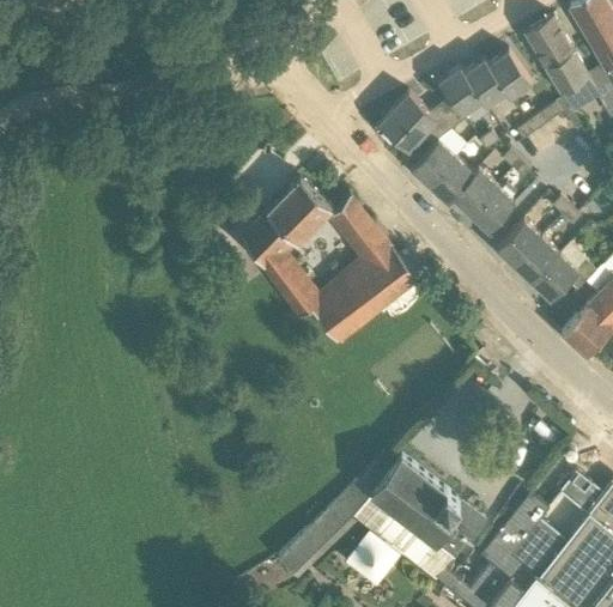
[(606,72),(612,83),(612,24),(599,0),(584,0),(570,8),(606,72)]
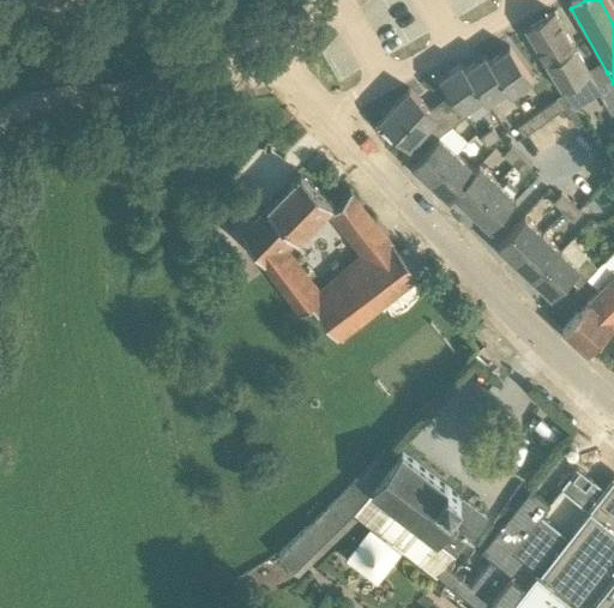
[(587,73),(553,18),(525,34),(561,95),(575,112),(584,107),(595,124),(605,120),(613,114),(613,88),(600,65),(587,73)]
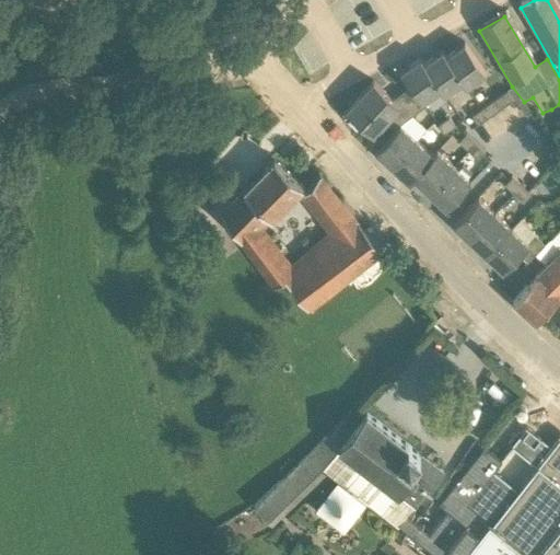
[(466,93),(486,79),(465,48),(446,61),(455,73),(453,76),(462,88),(466,93)]
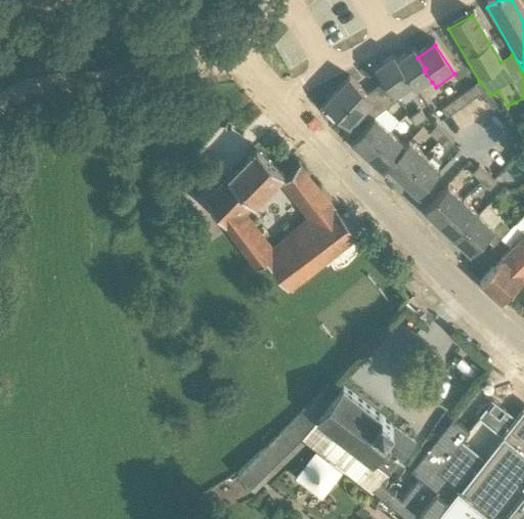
[(416,94),(432,82),(424,71),(426,69),(418,57),(415,53),(397,65),(405,76),(402,77),(411,89),(416,94)]
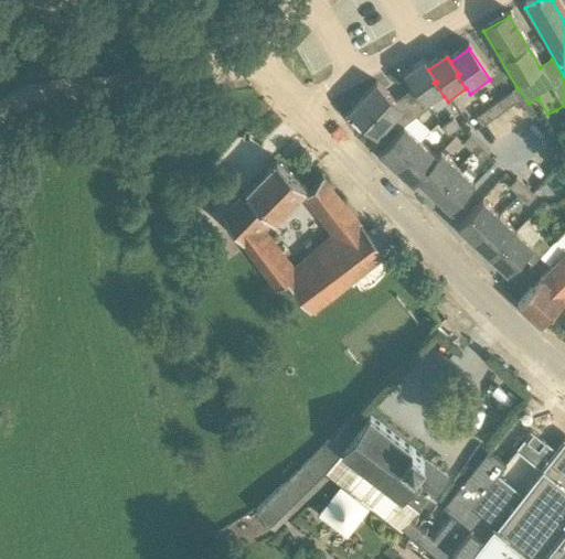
[(427,108),(444,96),(434,83),(437,82),(428,70),(424,64),(404,78),(414,93),(425,109),(427,108)]
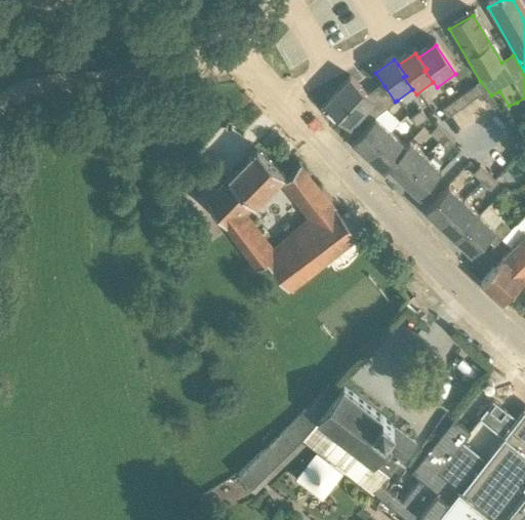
[(361,119),(369,126),(375,120),(375,121),(377,119),(399,104),(397,101),(395,102),(385,86),(367,97),(350,81),(324,108),(349,131),(361,119)]
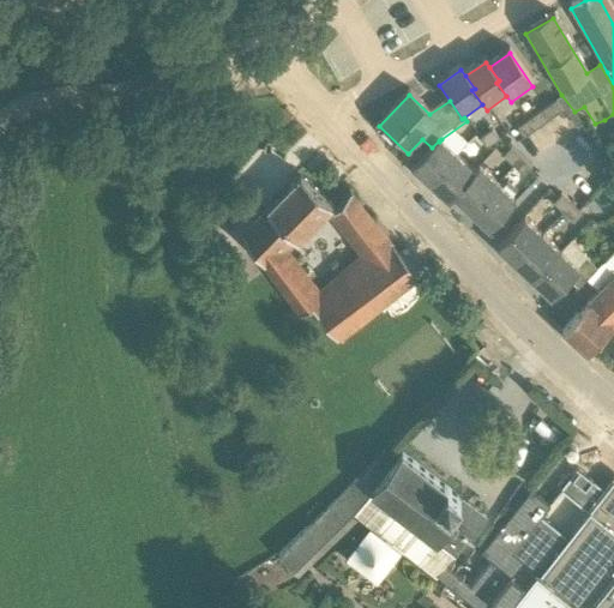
[(542,114),(549,124),(563,115),(555,106),(542,114)]
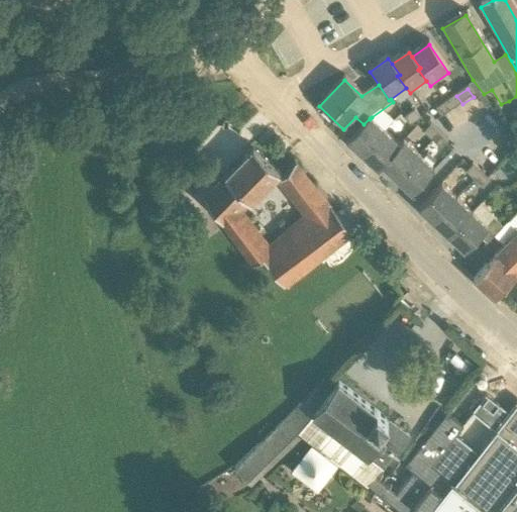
[(462,104),(456,96),(445,104),(451,112),(462,104)]
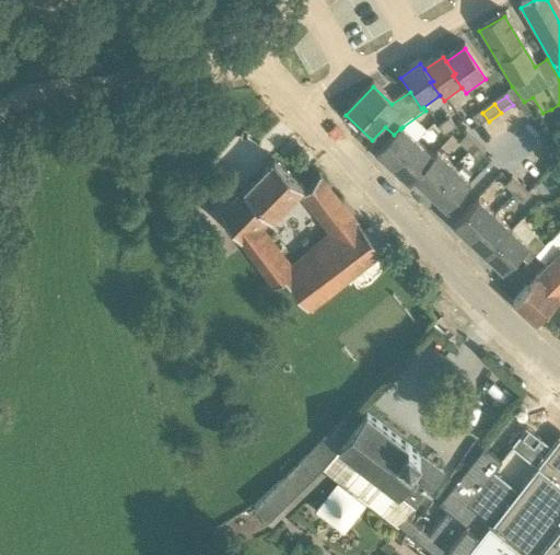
[(489,122),(482,113),(471,120),(477,130),(489,122)]
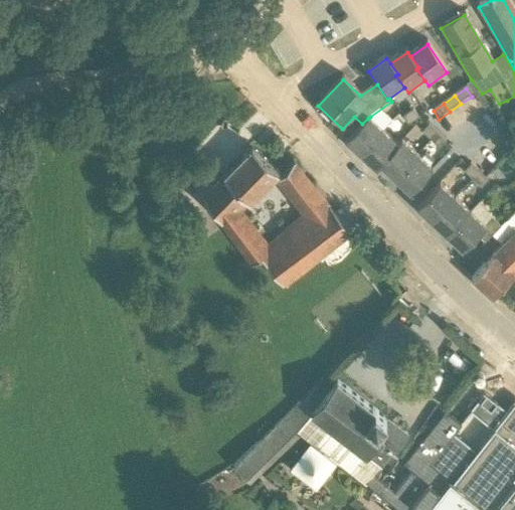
[(407,128),(409,127),(417,121),(412,113),(402,120),(407,128)]
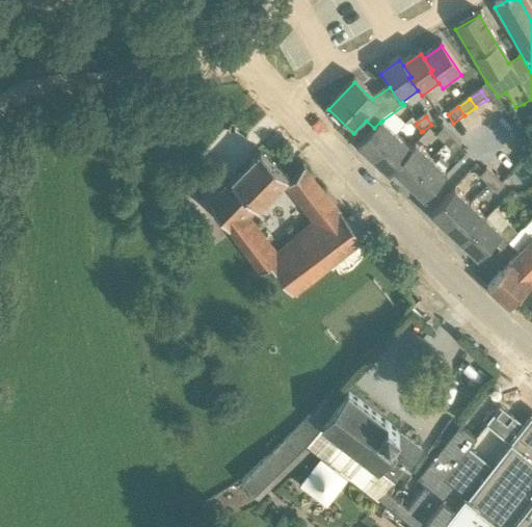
[(396,137),(380,123),(380,122),(374,128),(355,147),(372,162),(396,137)]
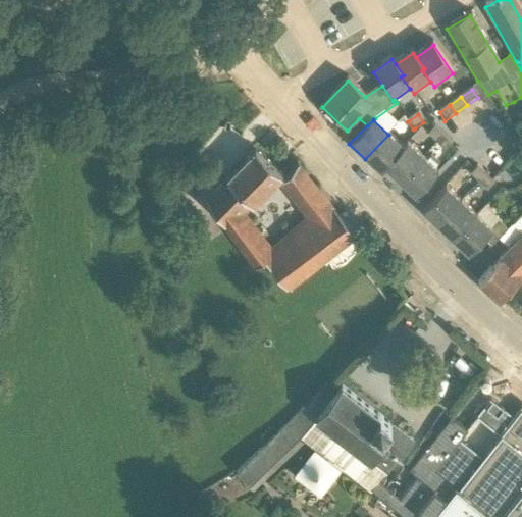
[(435,145),(442,138),(433,130),(426,137),(435,145)]
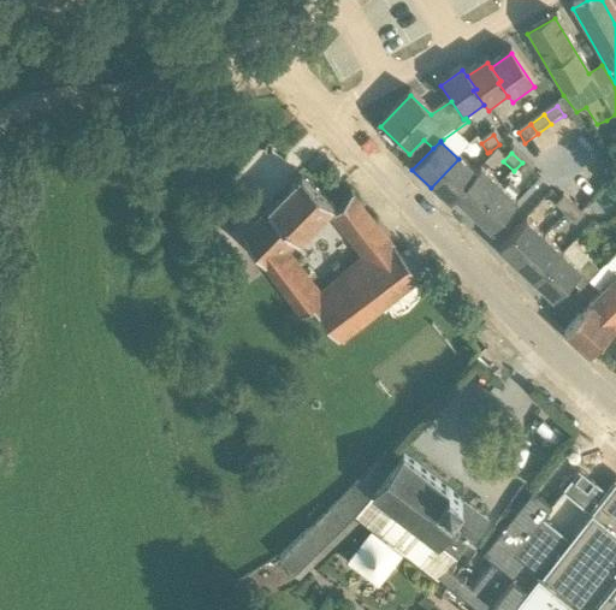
[(475,175),(458,159),(431,188),(450,206),(455,201),(466,190),(463,188),(475,175)]
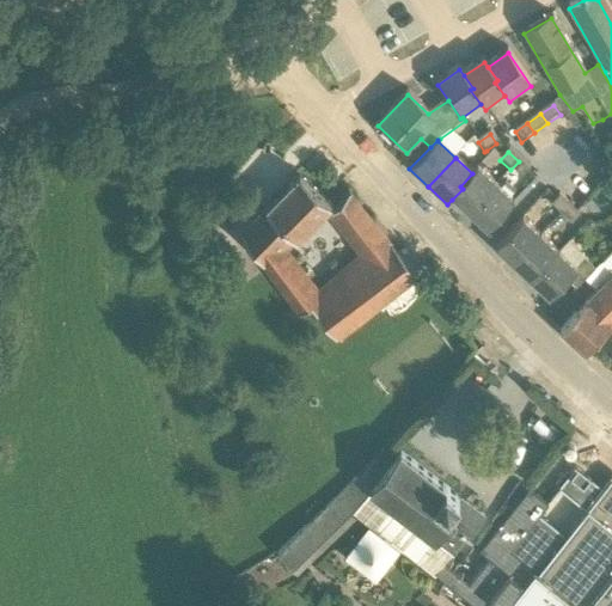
[(519,161),(510,170),(521,181),(530,171),(519,161)]
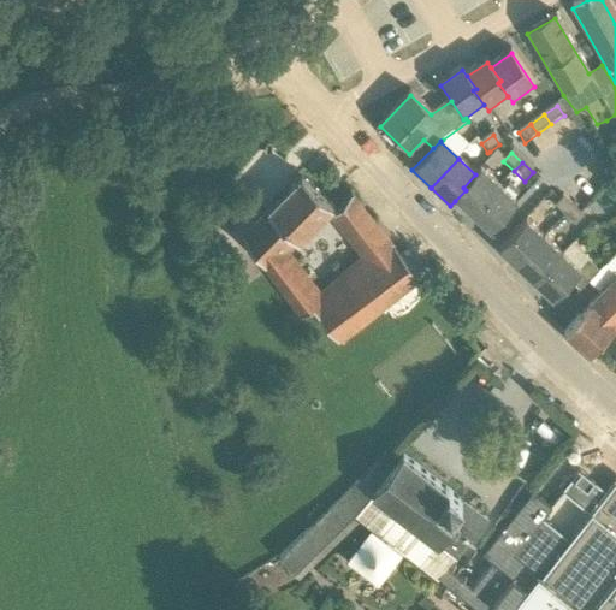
[(501,188),(483,171),(480,170),(475,175),(463,188),(466,190),(455,201),(472,218),(501,188)]
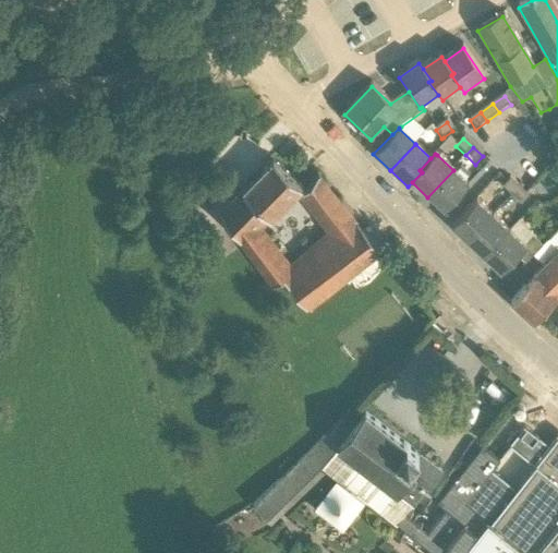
[(242,193),(218,219),(273,291),(284,281),(307,312),(381,254),(354,223),(318,178),(298,199),(326,233),(288,268),(258,231),(300,189),(273,161),(242,193)]
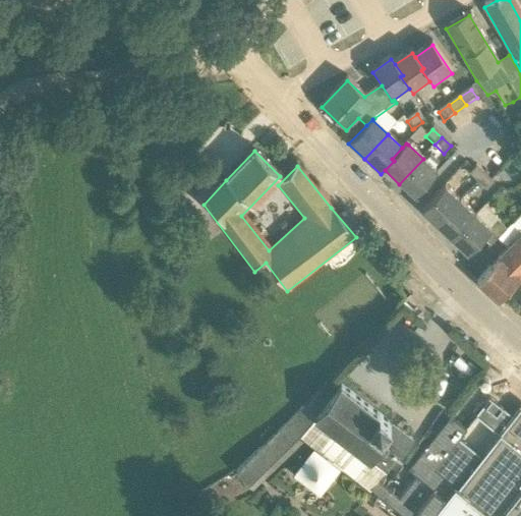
[(439,174),(423,159),(399,184),(414,198),(439,174)]
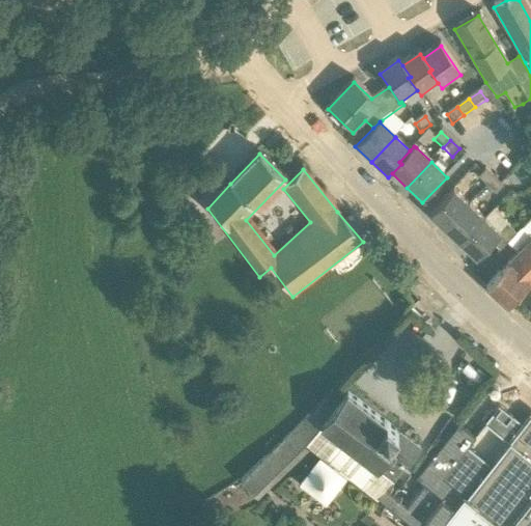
[(486,189),(494,182),(484,172),(477,180),(486,189)]
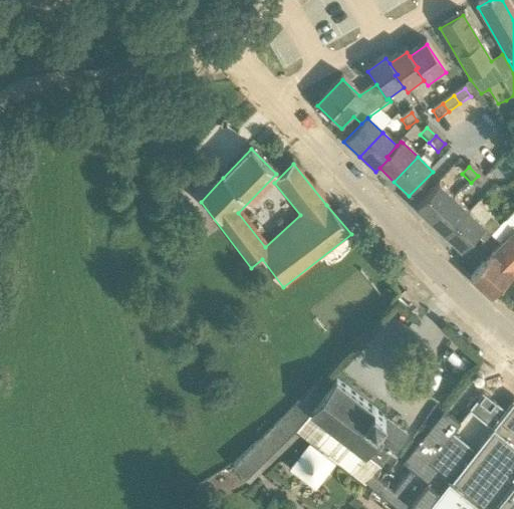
[(478,176),(471,183),(480,191),(487,184),(478,176)]
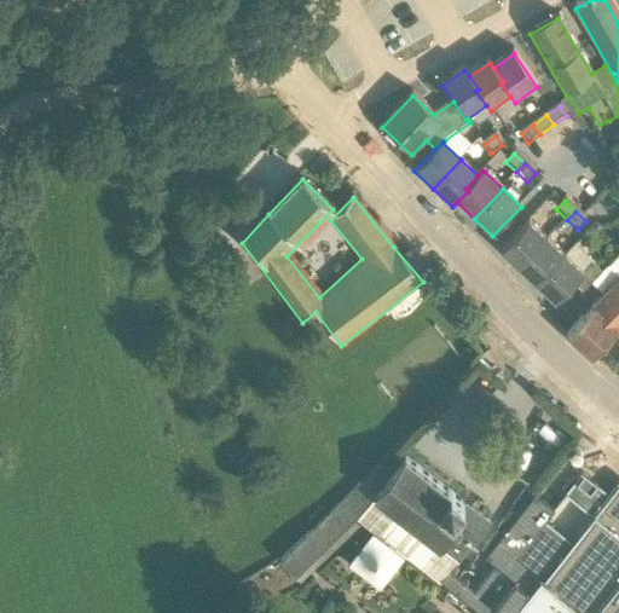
[(528,223),(499,253),(519,271),(547,241),(528,223)]
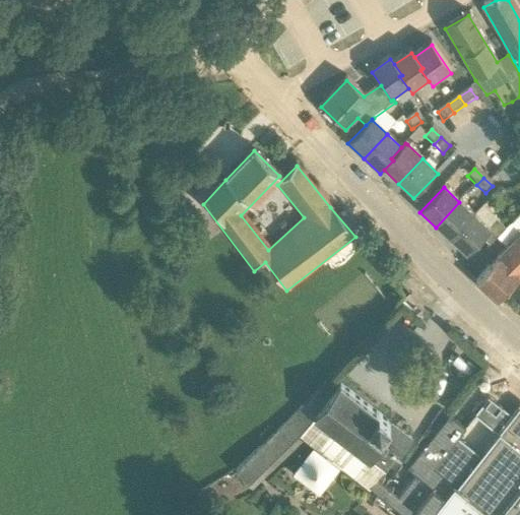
[(475,216),(459,202),(436,228),(451,242),(475,216)]
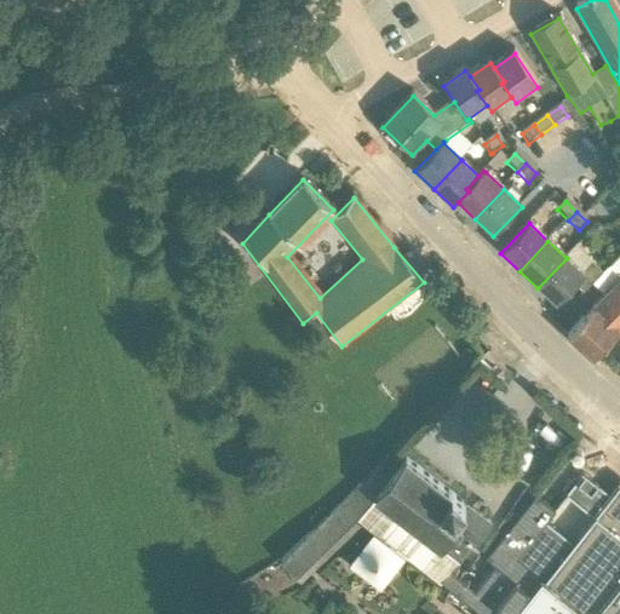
[(577,248),(567,258),(538,288),(557,307),(583,279),(592,287),(603,276),(592,268),(595,265),(577,248)]
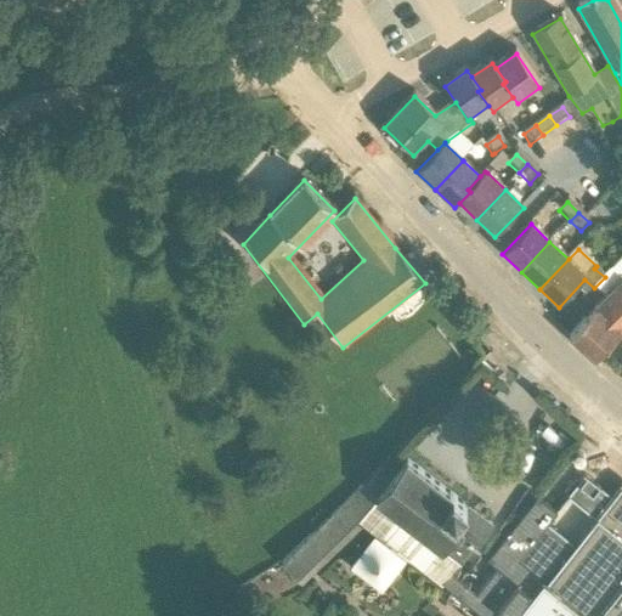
[(594,363),(621,334),(621,286),(569,339),(594,363)]
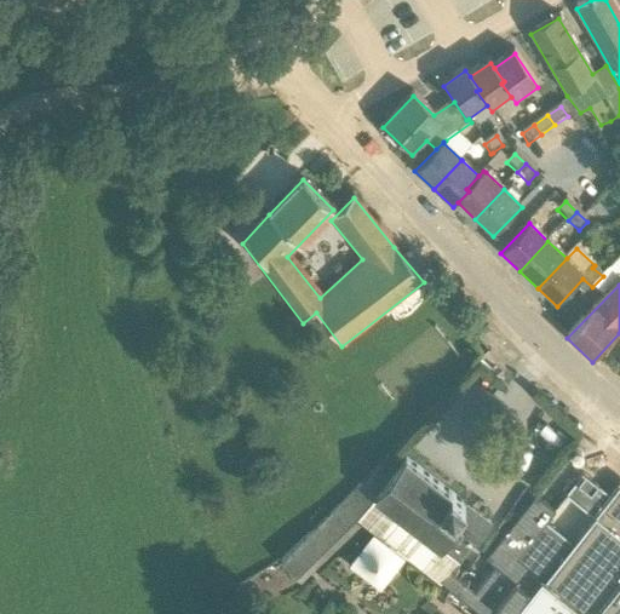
[(302,587),(363,528),(440,589),(451,577),(459,567),(488,529),(464,511),(465,509),(454,500),(406,460),(396,472),(385,464),(360,489),(342,508),(280,566),(302,587)]
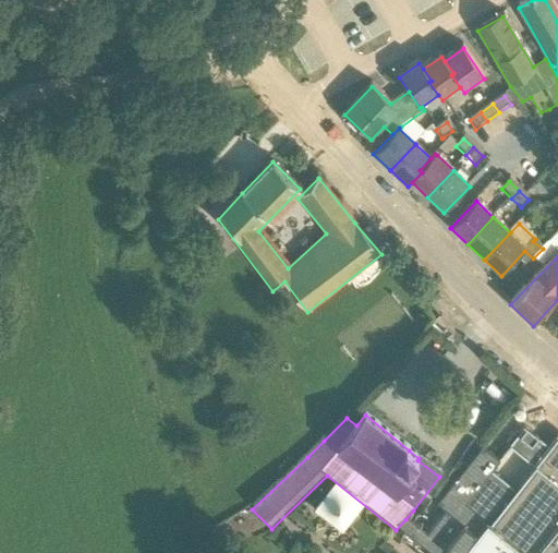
[(518,440),(532,449),(538,441),(525,430),(518,440)]
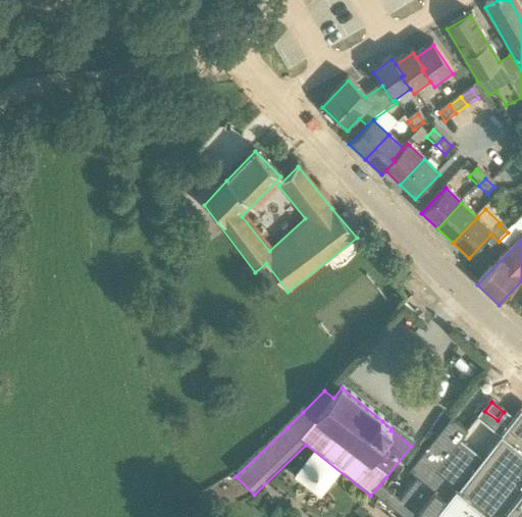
[(521,516),(521,410),(521,411),(515,420),(481,462),(458,492),(434,516),(521,516)]
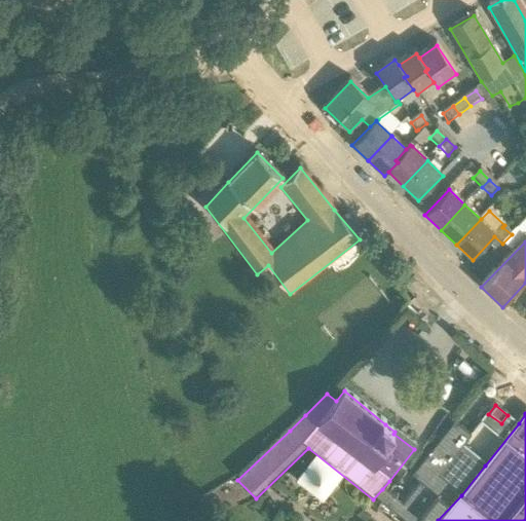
[(508,415),(501,423),(488,414),(471,438),(462,448),(485,466),(519,423),(508,415)]
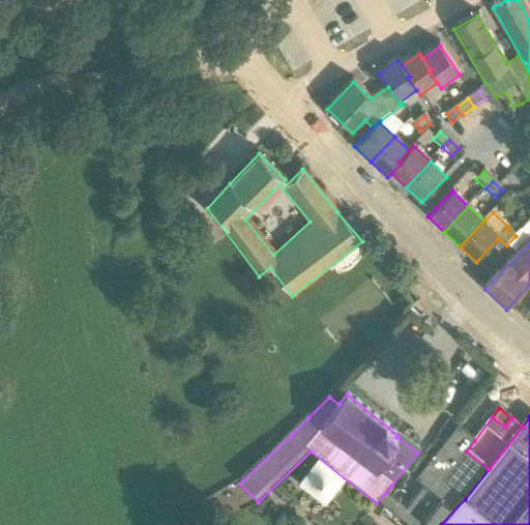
[(466,451),(474,441),(457,428),(414,482),(423,489),(420,493),(406,511),(385,493),(376,503),(403,524),(441,524),(465,499),(442,482),(466,451)]
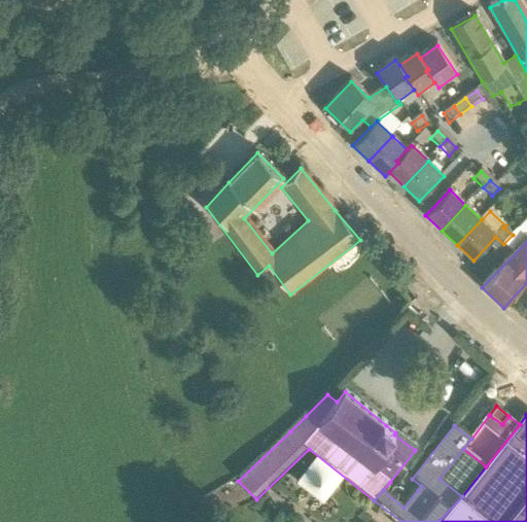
[(440,479),(462,496),(486,466),(463,449),(440,479)]
